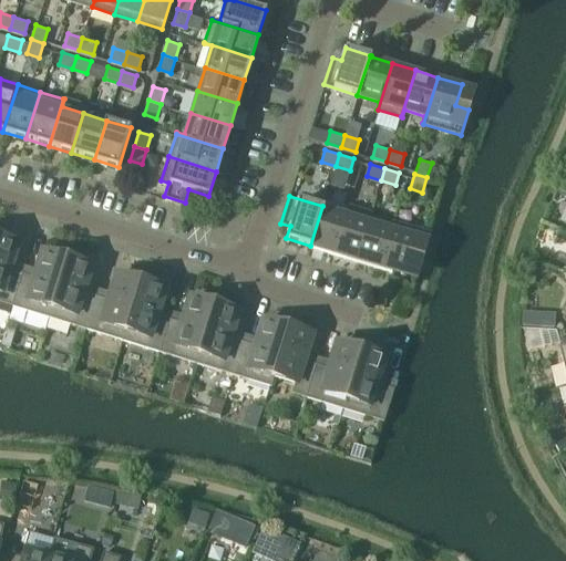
[(346,214),(333,252),(356,259),(368,220),(371,210),(349,203),(346,214)]
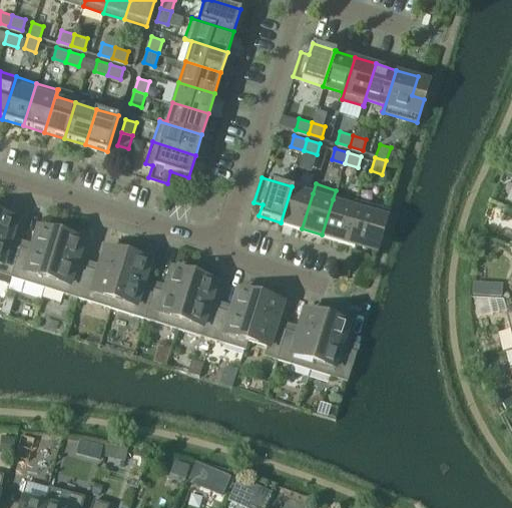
[(302,228),(313,193),(292,186),(281,222),(282,222),(283,222),(302,228)]
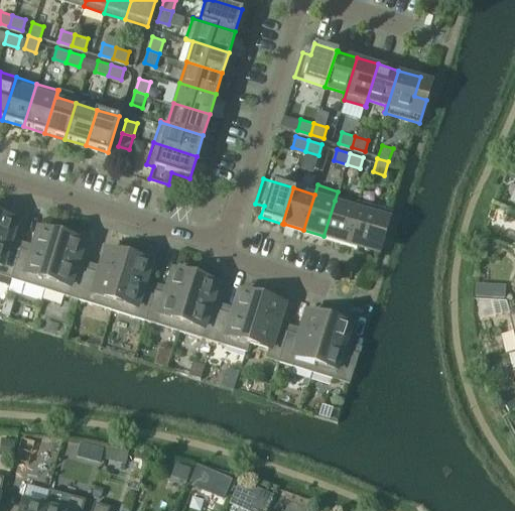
[(345,243),(358,201),(357,200),(355,207),(335,201),(324,236),(345,243)]
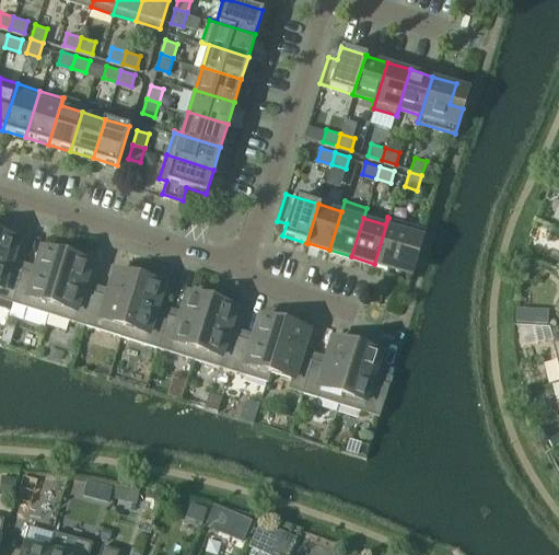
[(426,229),(423,228),(388,218),(374,264),(398,270),(405,251),(417,255),(426,229)]
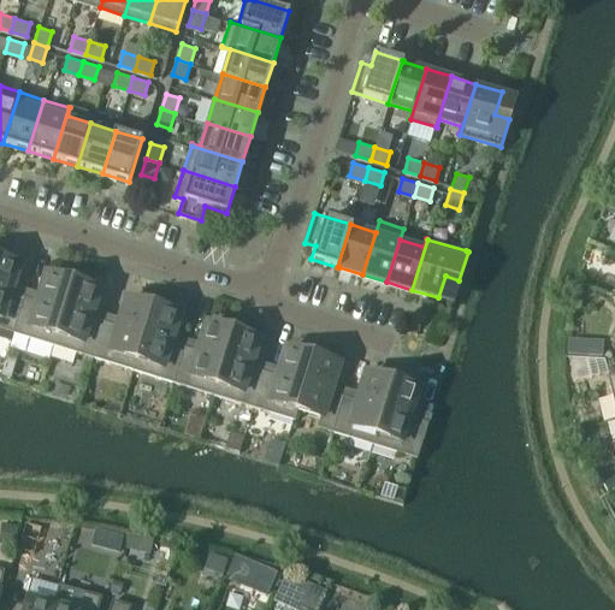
[(0,326),(13,331),(24,295),(11,290),(19,264),(16,262),(17,256),(0,250),(0,326)]
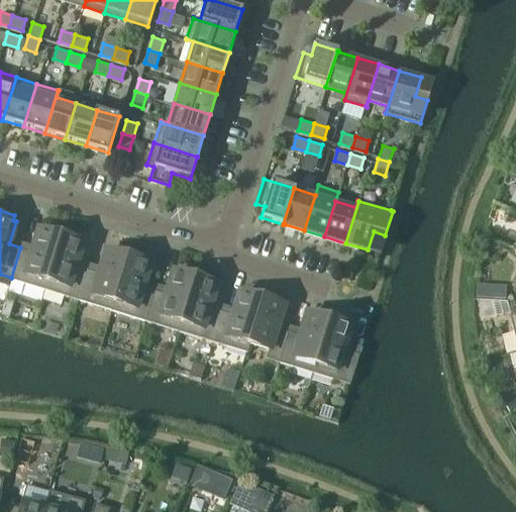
[(47,280),(63,230),(43,224),(42,229),(39,228),(32,250),(20,247),(11,278),(44,288),(47,280)]
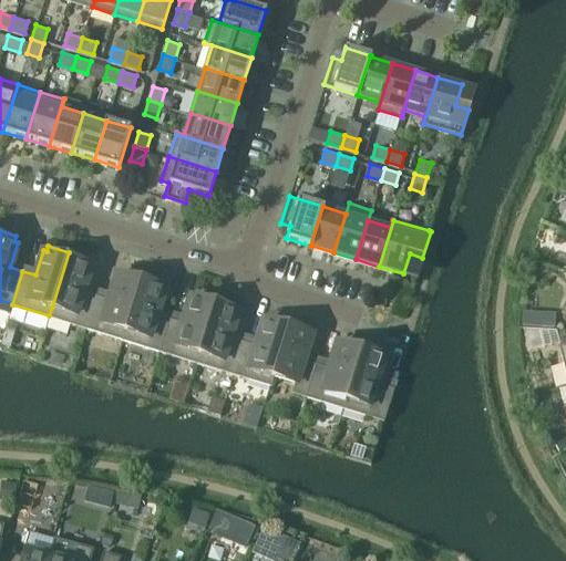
[(85,326),(96,294),(83,290),(91,265),(88,263),(90,259),(69,252),(52,307),(49,315),(85,326)]
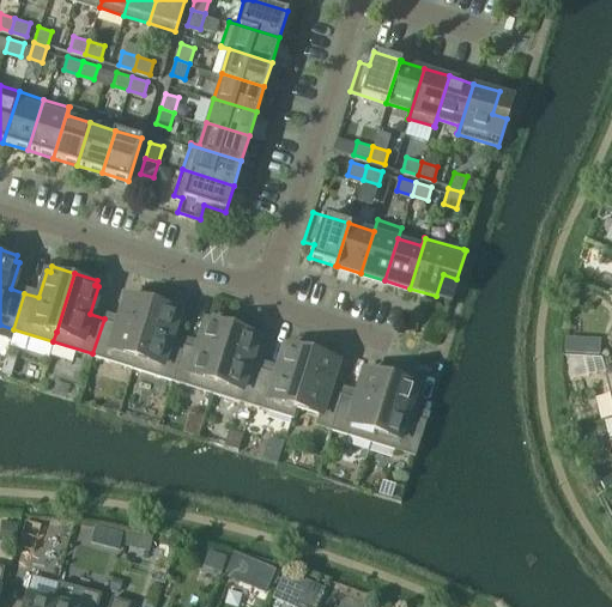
[(135,357),(153,297),(132,291),(129,296),(126,295),(117,322),(104,319),(92,353),(132,366),(135,357)]
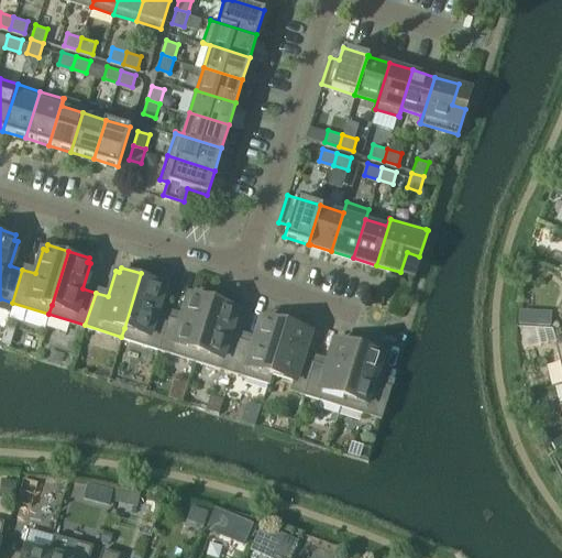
[(158,348),(168,315),(156,312),(164,286),(161,285),(162,280),(141,273),(124,328),(121,337),(158,348)]
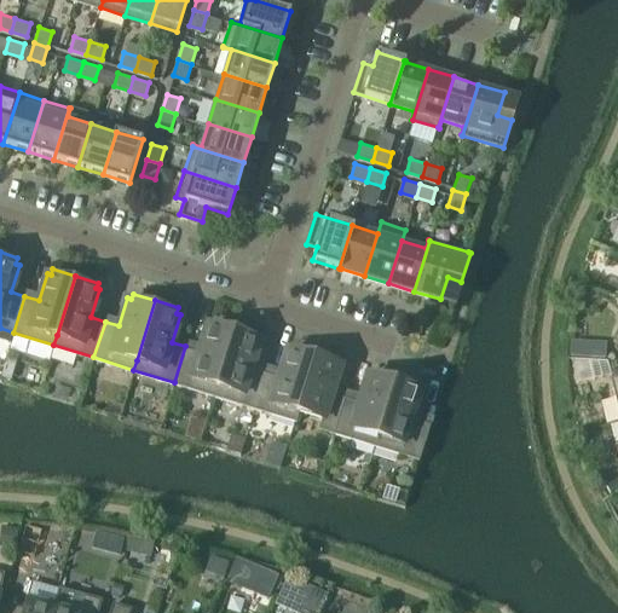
[(218,385),(236,325),(213,318),(212,324),(208,323),(198,351),(185,346),(174,382),(214,394),(218,385)]
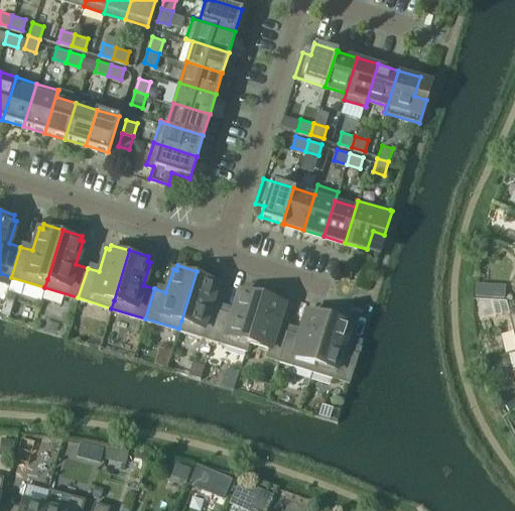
[(212,340),(221,309),(210,305),(217,283),(214,282),(216,277),(197,271),(181,321),(178,329),(212,340)]
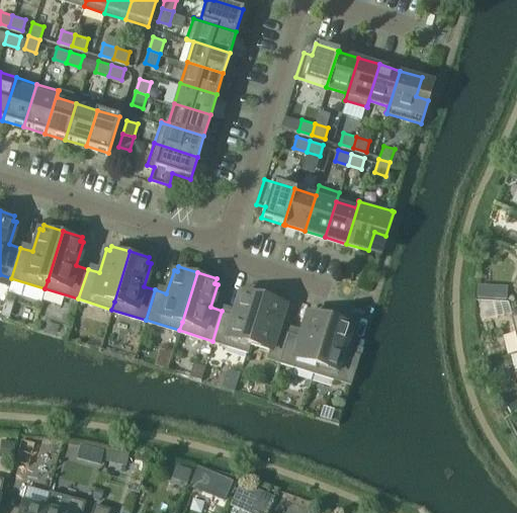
[(494,284),(494,296),(506,296),(507,284),(494,284)]
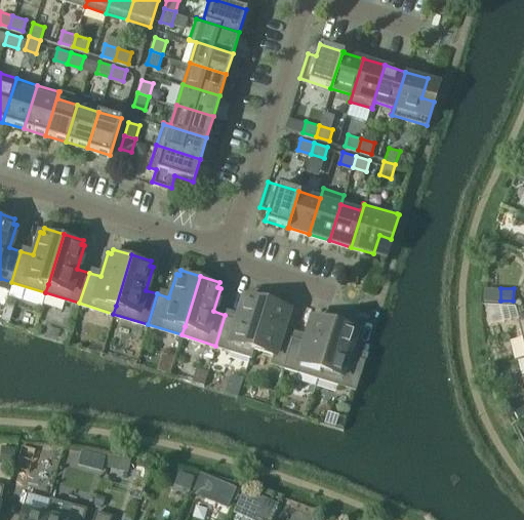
[(252,347),(268,297),(249,291),(247,296),(244,295),(237,318),(225,315),(215,346),(249,356),(252,347)]
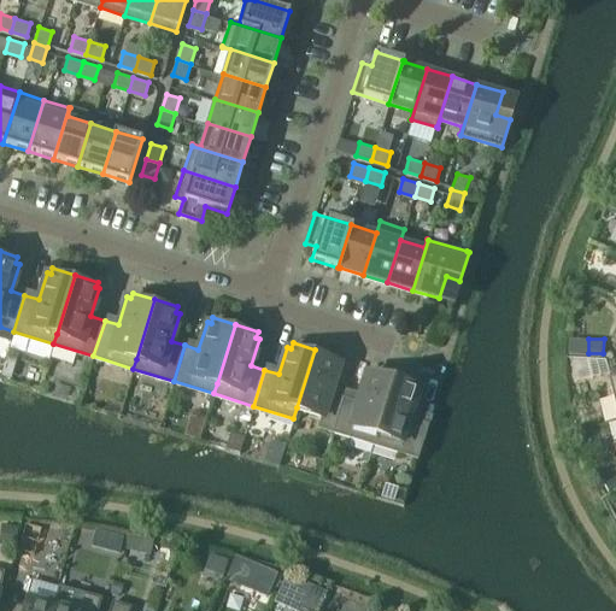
[(334,430),(345,395),(332,391),(340,363),(336,362),(338,357),(315,350),(297,407),(293,418),(295,418),(299,407),(321,415),(317,426),(334,430)]
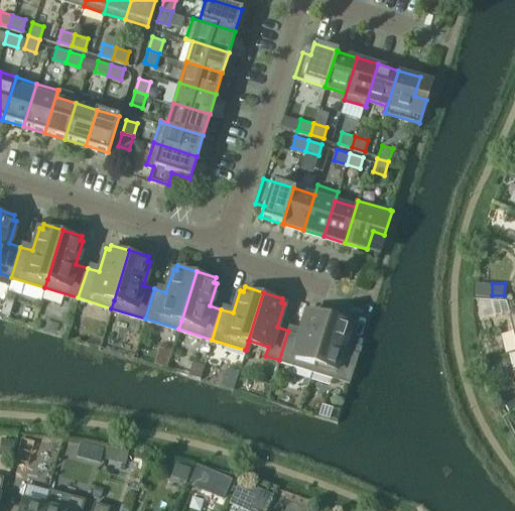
[(493,298),(493,310),(505,310),(505,298),(493,298)]
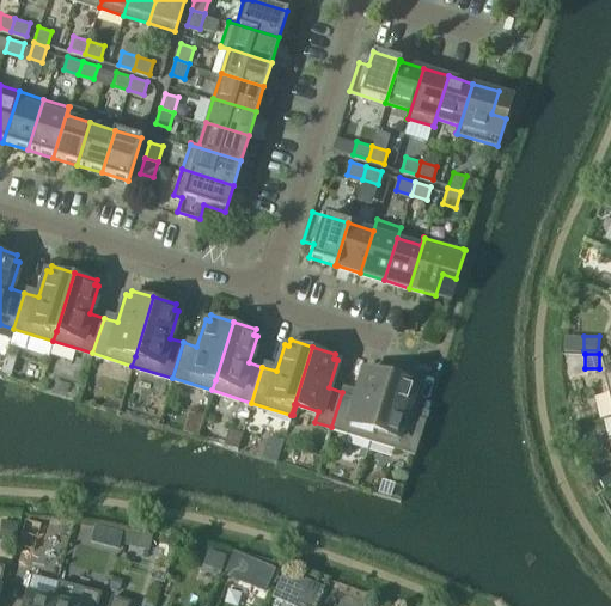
[(374,429),(392,372),(370,365),(368,369),(365,368),(356,396),(342,392),(331,427),(371,439),(374,429)]
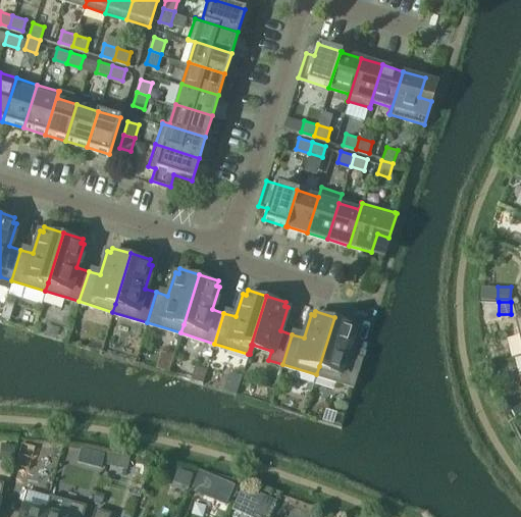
[(354,386),(363,357),(348,352),(355,328),(352,327),(354,323),(334,317),(319,366),(316,374),(354,386)]
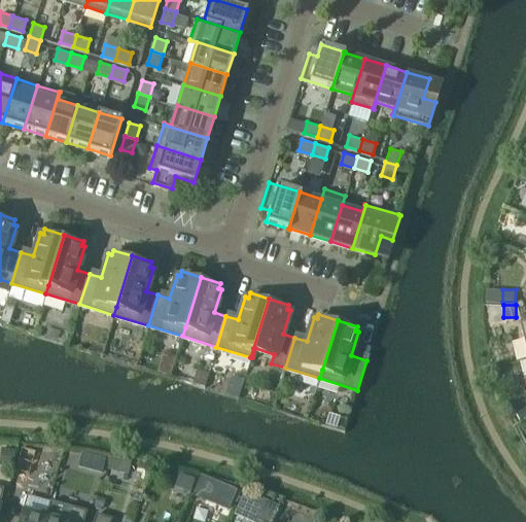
[(142,351),(139,361),(149,366),(152,355),(142,351)]
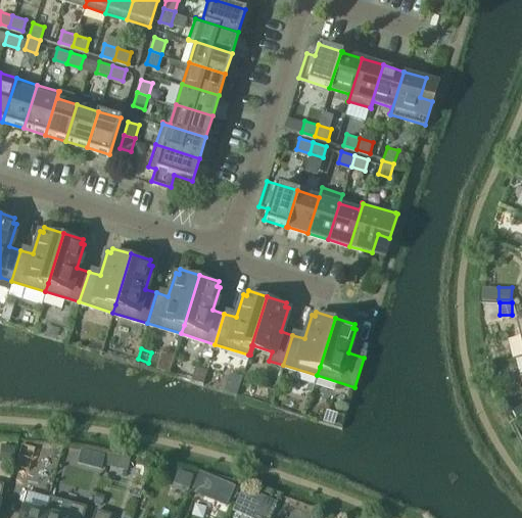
[(207,372),(205,381),(215,384),(218,375),(207,372)]
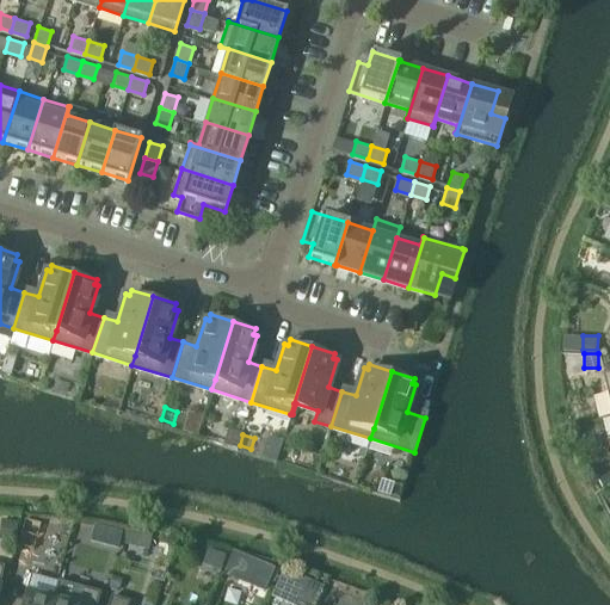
[(609,462),(596,470),(603,483),(609,479),(609,462)]
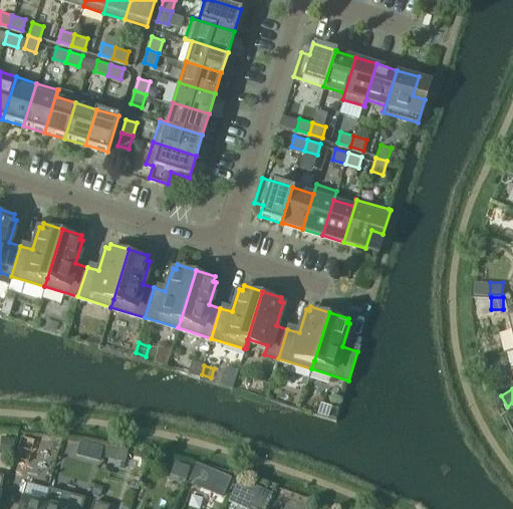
[(2,434),(0,447),(0,449),(13,451),(15,436),(2,434)]
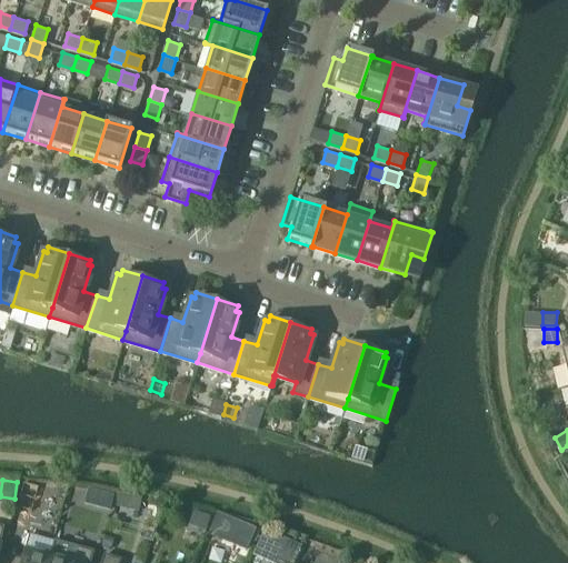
[(23,480),(20,490),(36,493),(38,483),(23,480)]
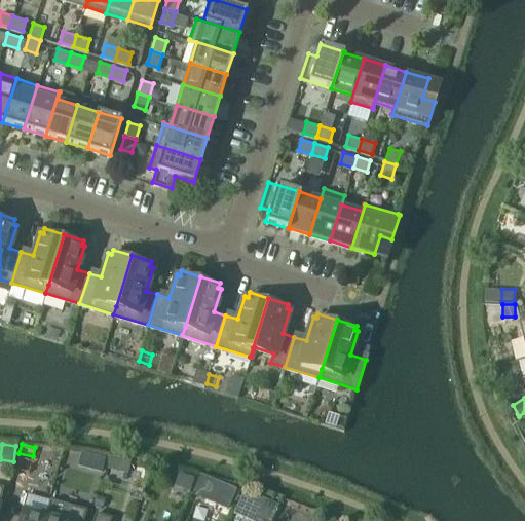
[(200,476),(195,488),(205,492),(210,480),(200,476)]
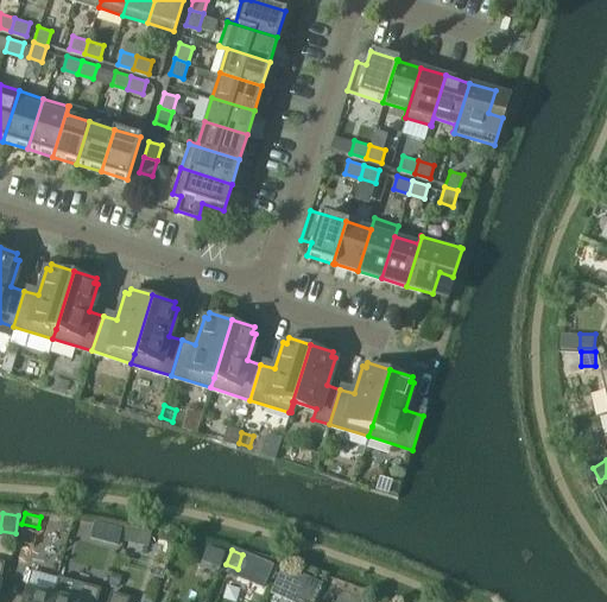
[(278,562),(274,572),(292,580),(296,570),(278,562)]
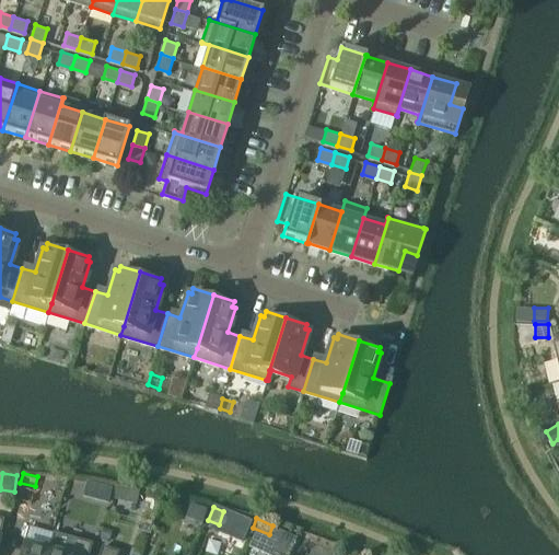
[(88,554),(92,541),(54,530),(50,542),(46,554),(88,554)]
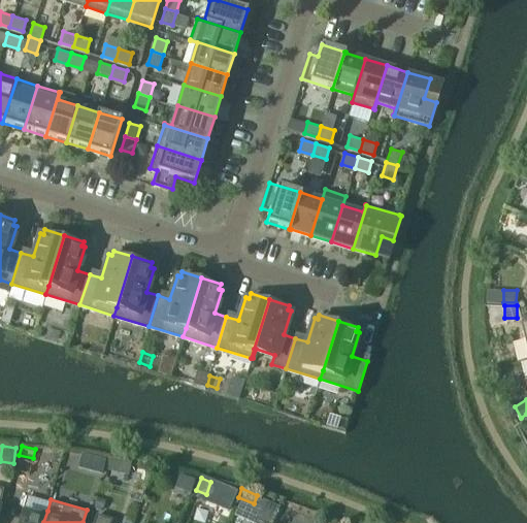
[(43,522),(47,511),(25,504),(22,517),(7,513),(3,522),(43,522)]
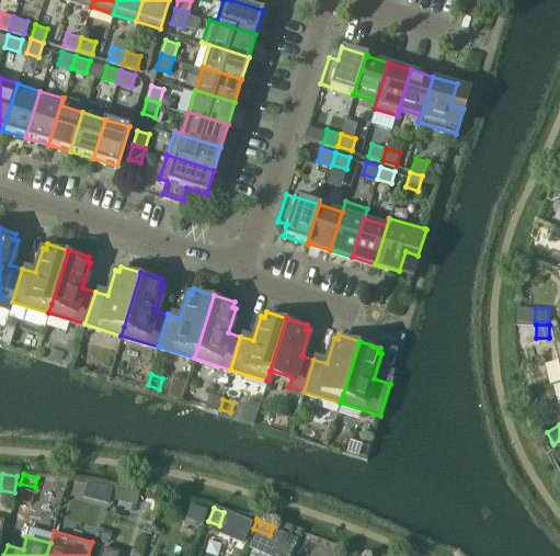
[(116,555),(118,551),(102,544),(98,555),(116,555)]
